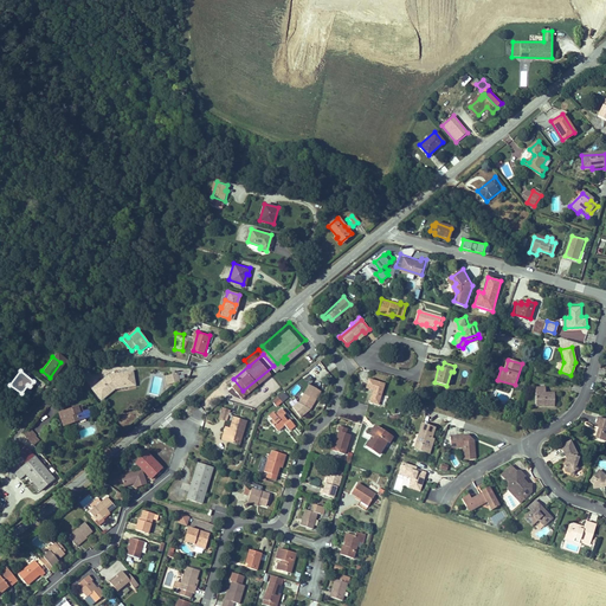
[(116,388),(122,388),(122,386),(127,385),(127,380),(130,380),(130,374),(117,375),(115,378),(113,375),(111,378),(109,376),(92,389),(102,400),(116,388)]
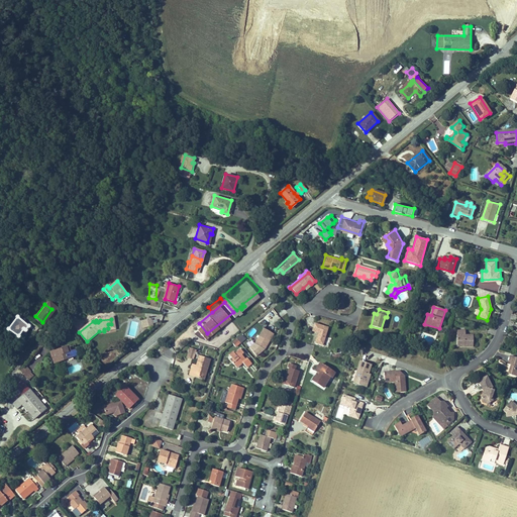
[(114,319),(111,319),(111,324),(108,324),(108,328),(104,329),(104,331),(109,331),(109,332),(115,332),(114,319)]
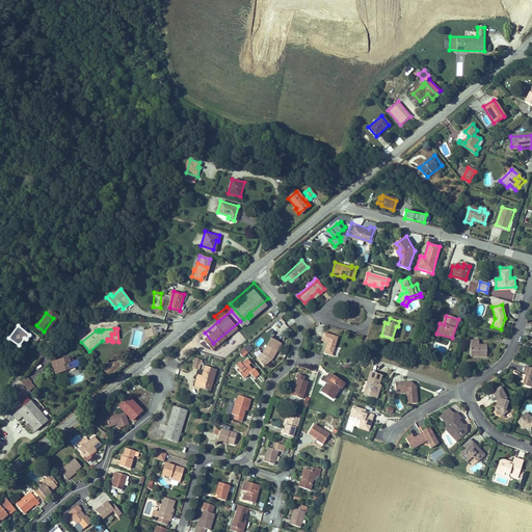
[(156,328),(145,330),(147,338),(158,336),(156,328)]
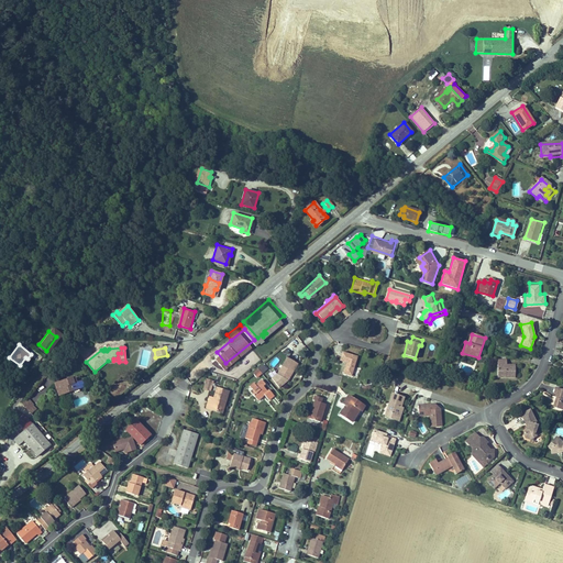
[(350,365),(354,362),(357,352),(342,348),(340,356),(345,359),(344,364),(350,365)]
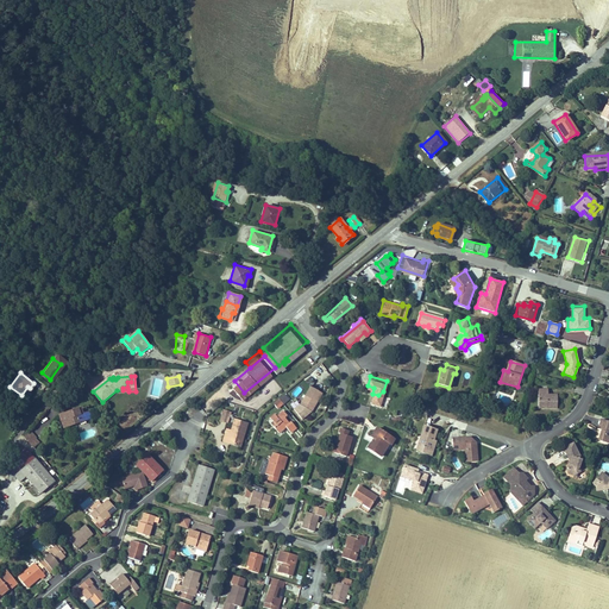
[(326,387),(314,381),(305,400),(314,406),(319,395),(321,396),(326,387)]
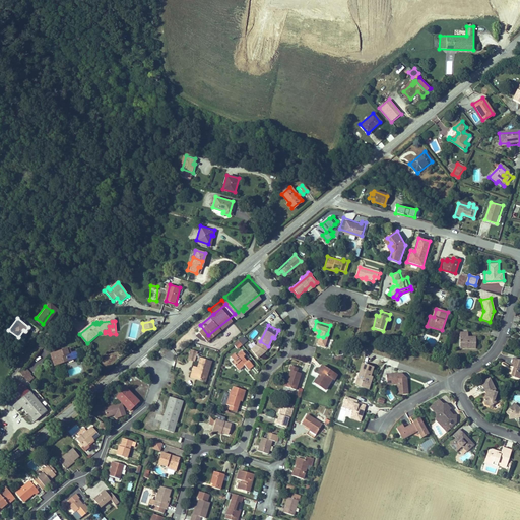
[(323,337),(318,336),(316,341),(325,343),(327,334),(323,337)]
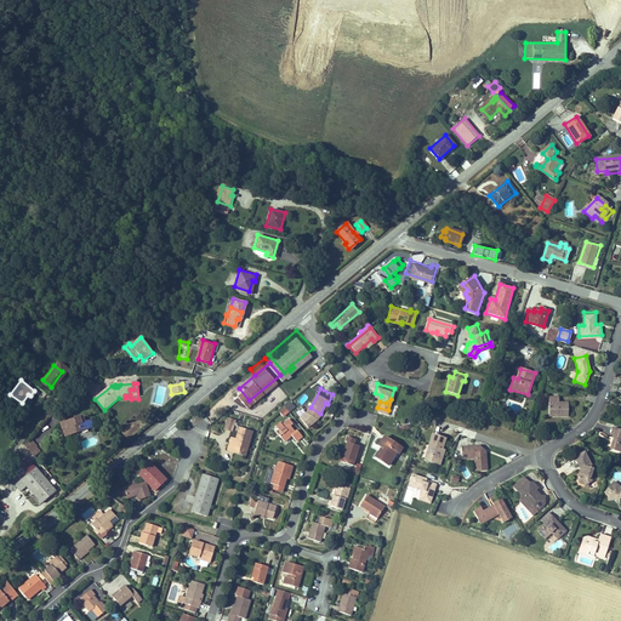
[(550,417),(569,417),(569,405),(559,405),(550,405),(550,417)]
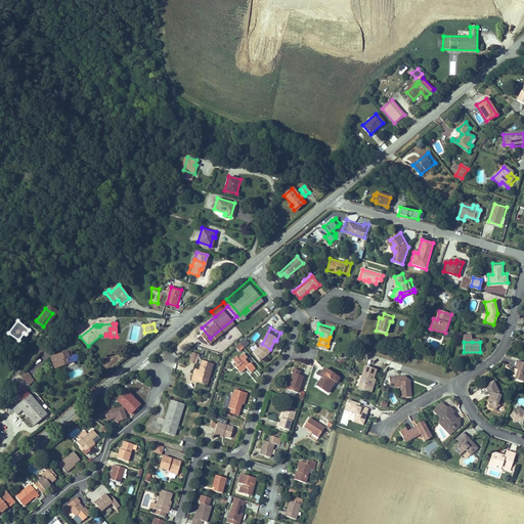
[(192,353),(199,355),(202,346),(195,344),(192,353)]
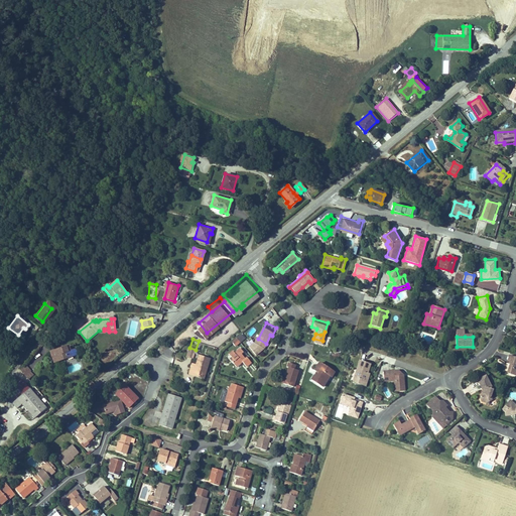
[(250,361),(255,357),(250,351),(249,352),(245,348),(247,347),(243,342),(237,347),(235,345),(232,348),(235,352),(238,356),(236,358),(240,362),(246,357),(250,361)]
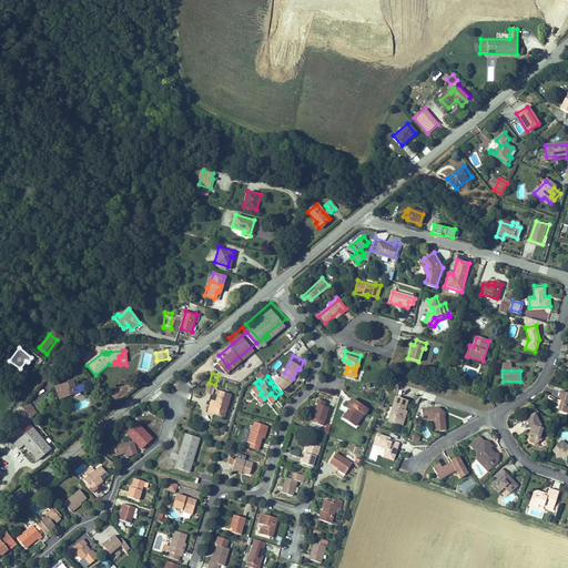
[(211,403),(224,407),(226,399),(229,401),(233,385),(221,382),(219,393),(214,392),(211,403)]
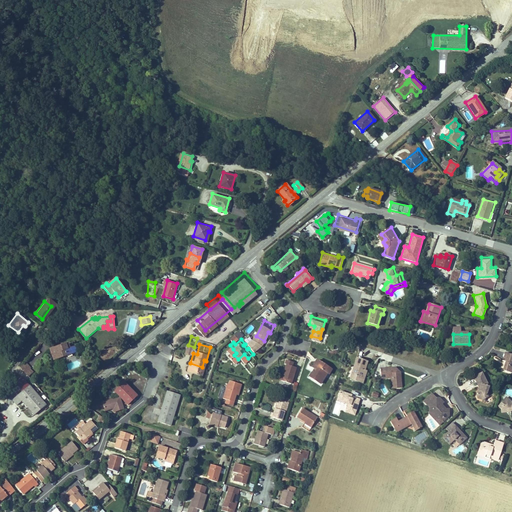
[(57,359),(70,356),(70,353),(73,352),(72,347),(71,345),(57,348),(57,346),(52,347),(54,355),(56,355),(57,359)]
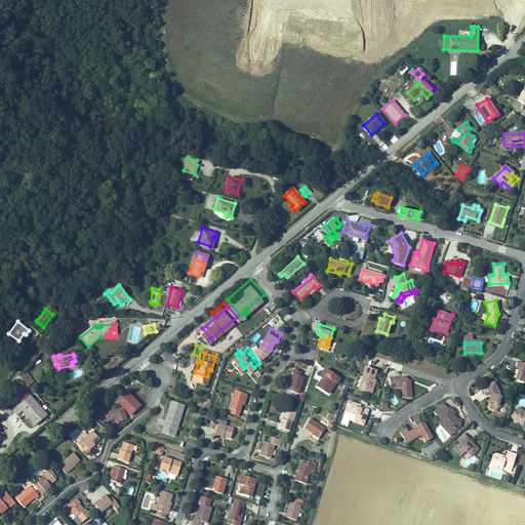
[(515,374),(524,377),(524,374),(524,359),(517,357),(515,365),(518,366),(515,374)]
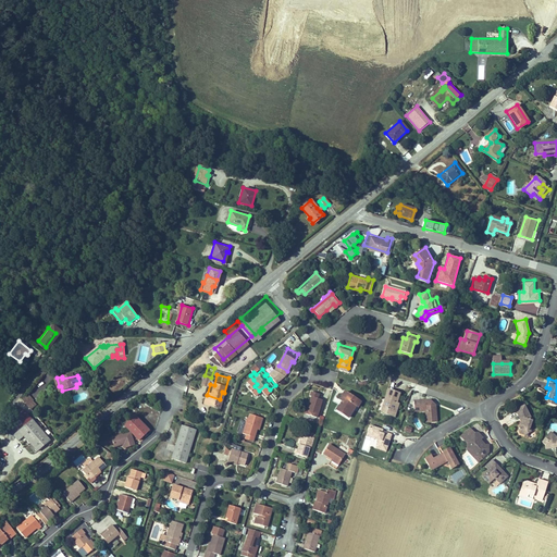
[(310,405),(307,412),(317,415),(321,398),(318,397),(319,391),(311,388),(309,395),(312,396),(310,405)]
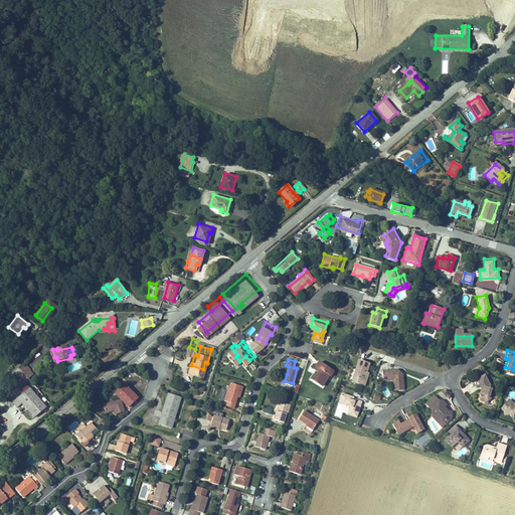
[(359,359),(354,376),(365,379),(366,374),(364,373),(366,370),(368,370),(371,362),(359,359)]
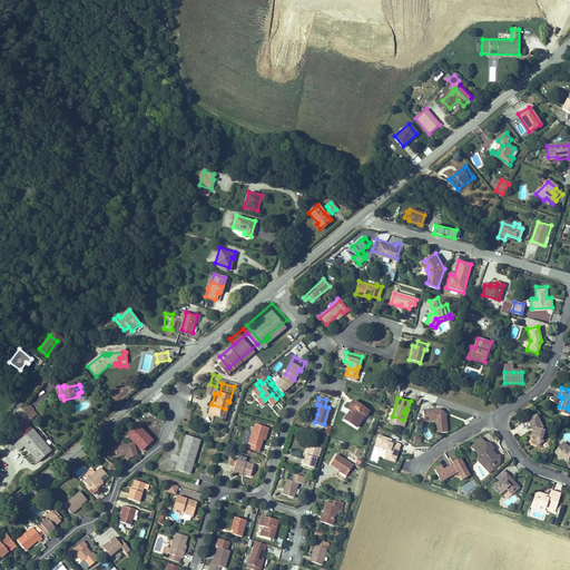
[(31,420),(38,414),(28,403),(21,409),(31,420)]
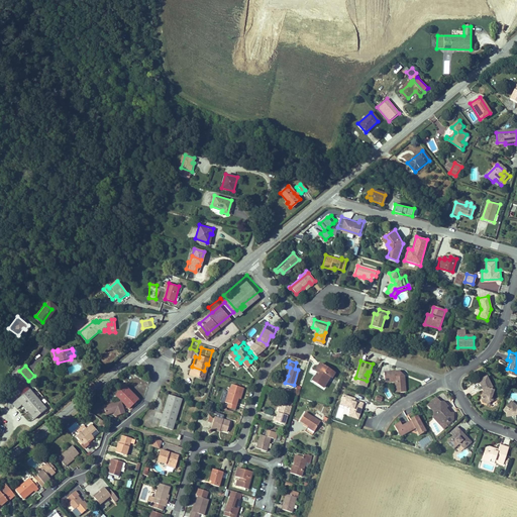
[(312,385),(323,390),(327,384),(323,381),(326,377),(330,379),(331,380),(334,375),(319,367),(314,374),(317,376),(312,385)]
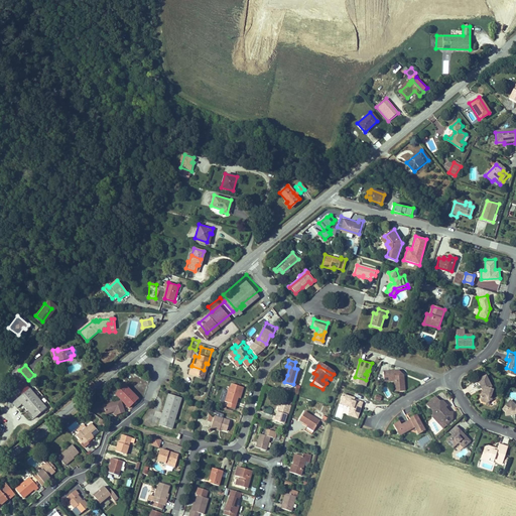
[(481,395),(486,398),(486,394),(490,392),(492,385),(490,385),(490,381),(484,370),(475,375),(482,386),(479,392),(481,395)]
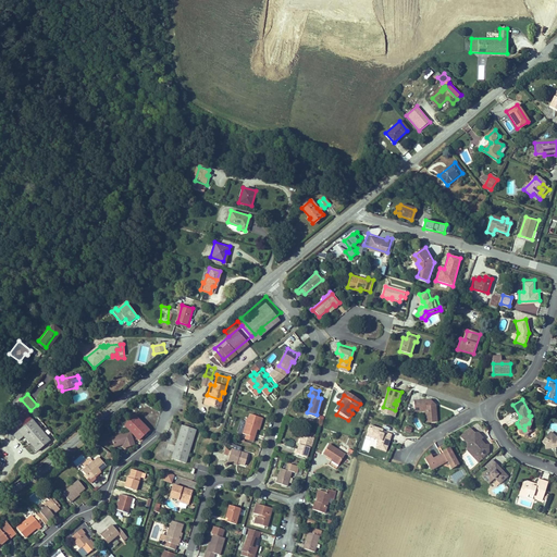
[(396,416),(400,403),(398,400),(396,400),(394,404),(396,405),(395,410),(383,407),(382,410),(396,416)]
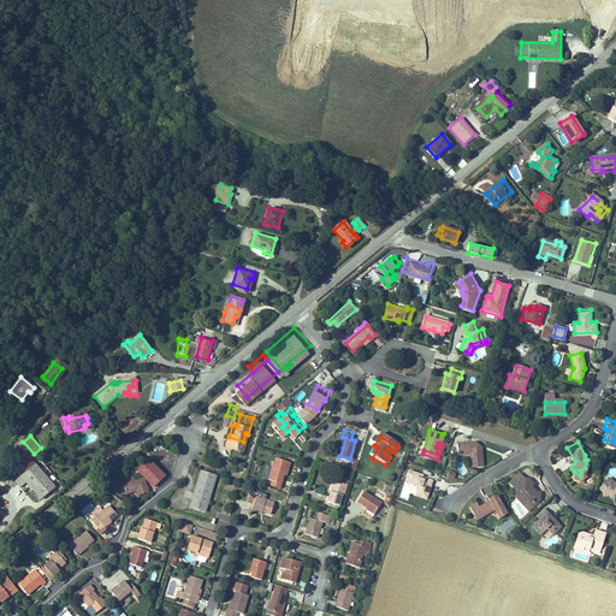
[(469,455),(471,462),(483,461),(480,448),(474,443),(456,444),(457,456),(469,455)]
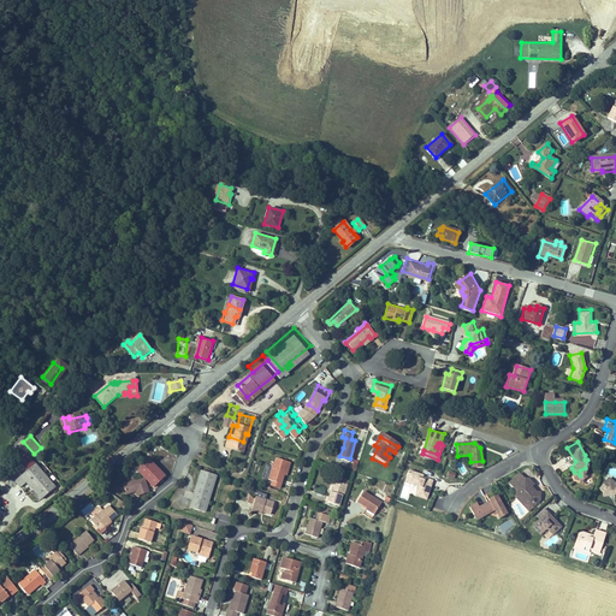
[(41,498),(55,486),(27,451),(18,458),(28,471),(15,480),(21,486),(28,481),(41,498)]
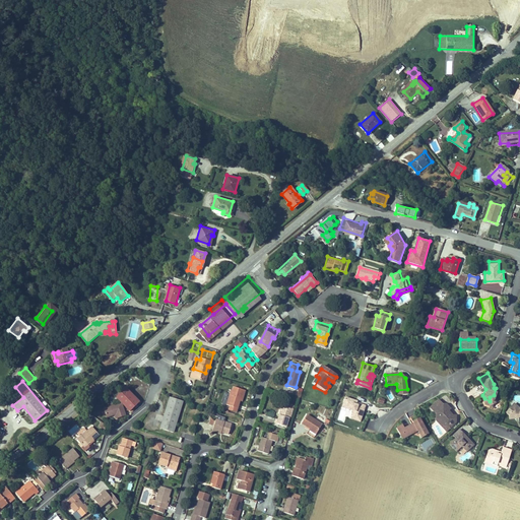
[(231,400),(241,403),(245,392),(247,393),(250,384),(238,381),(236,389),(234,388),(231,400)]
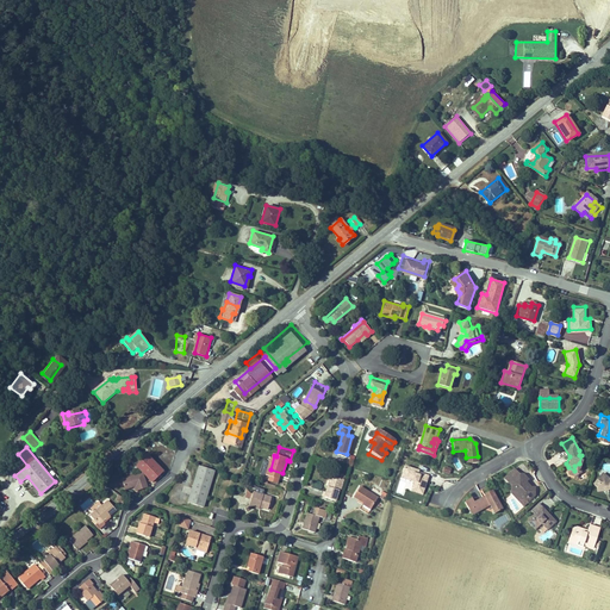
[(137,467),(153,483),(165,471),(149,455),(137,467)]
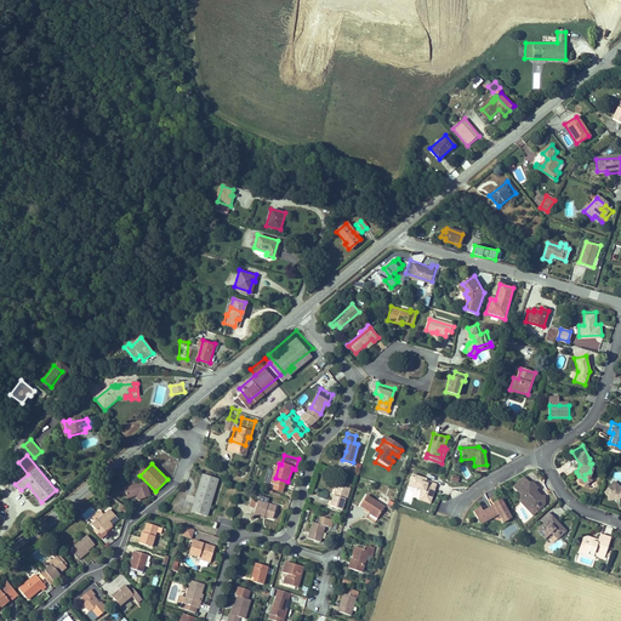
[(193,502),(209,507),(221,471),(205,466),(193,502)]
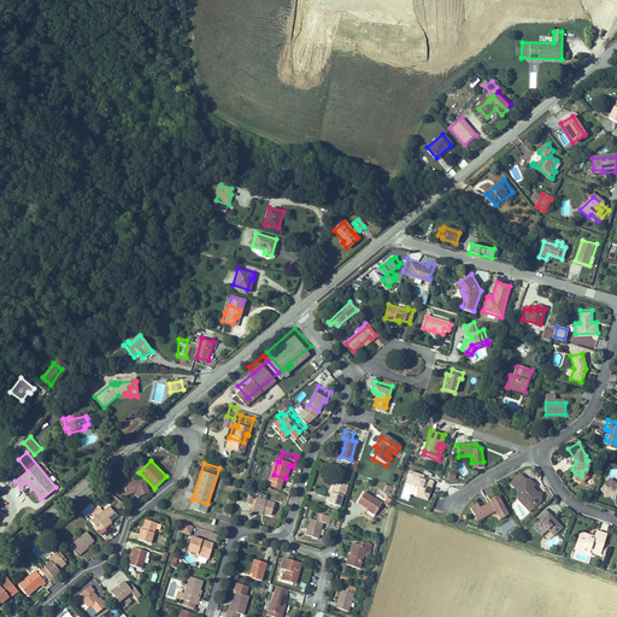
[(416,495),(428,499),(434,481),(423,477),(424,474),(410,469),(407,480),(419,483),(418,487),(416,495)]
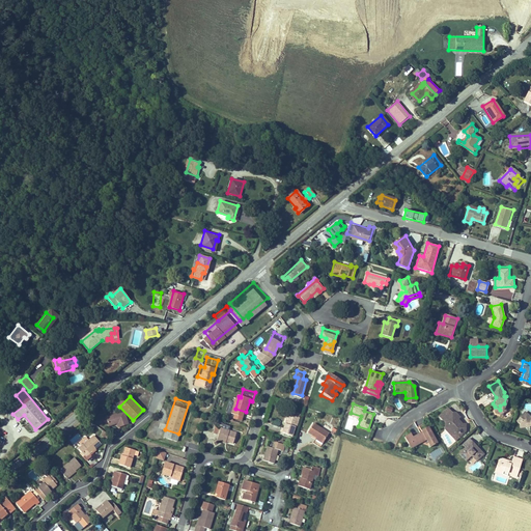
[(530,411),(526,412),(521,409),(516,415),(519,417),(519,422),(526,422),(526,420),(530,419),(530,411)]
